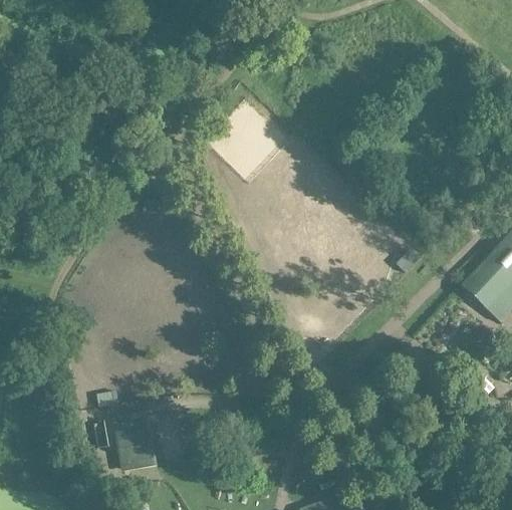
[(511,230),(462,284),(500,320),(511,307),(511,230)]
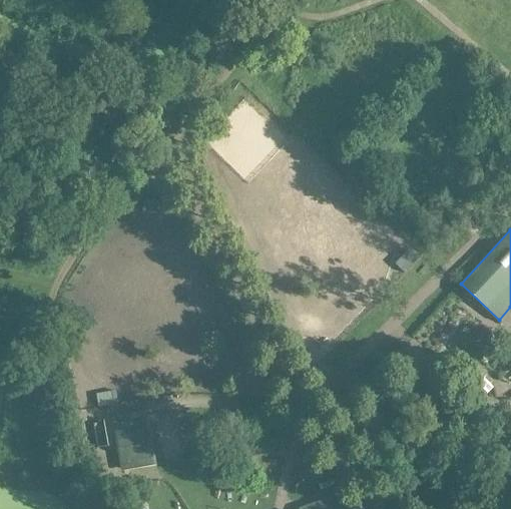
[(430,317),(447,333),(455,324),(438,308),(430,317)]
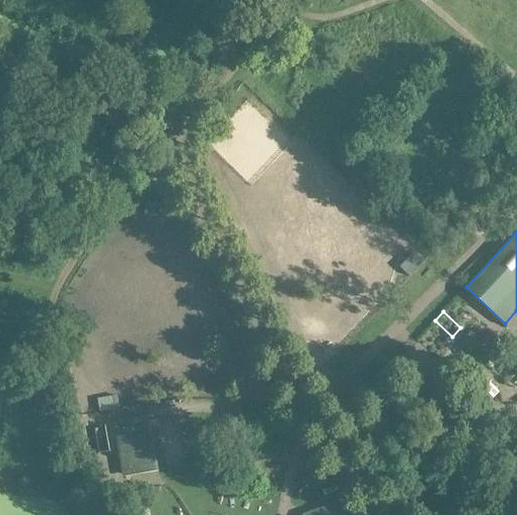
[(481,357),(500,337),(490,326),(470,347),(481,357)]
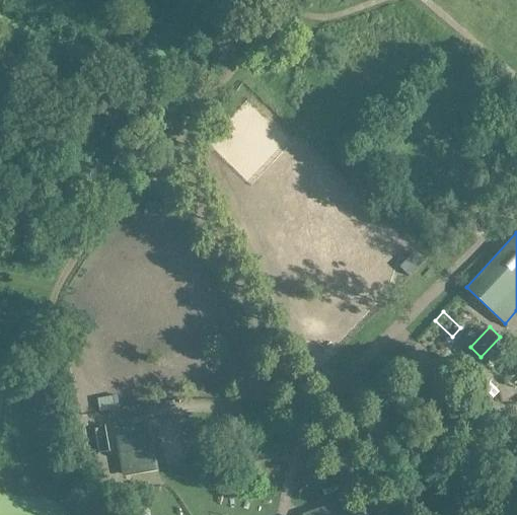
[(157,469),(148,414),(116,419),(124,474),(157,469)]
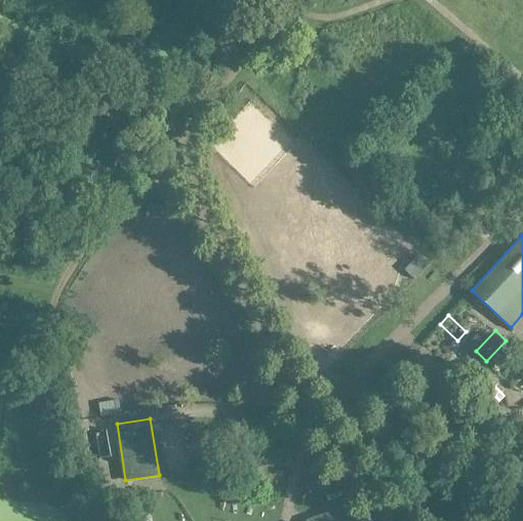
[(296,520),(295,520),(294,520),(367,520),(368,520),(338,507),(307,517),(304,520),(296,520)]
